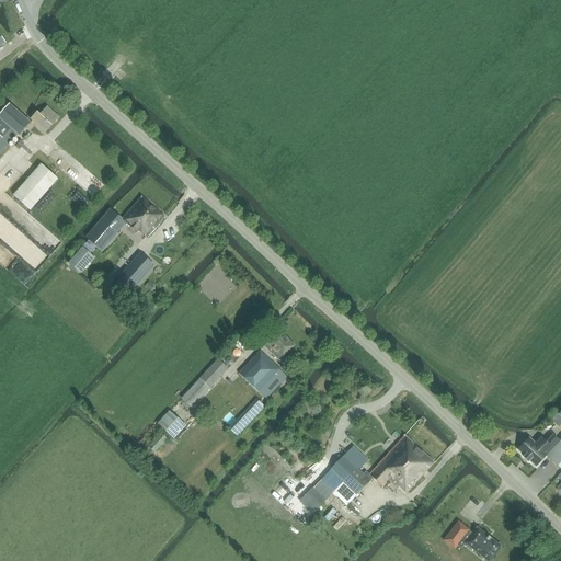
[(0,153),(9,144),(11,145),(31,123),(9,104),(0,113),(0,153)]
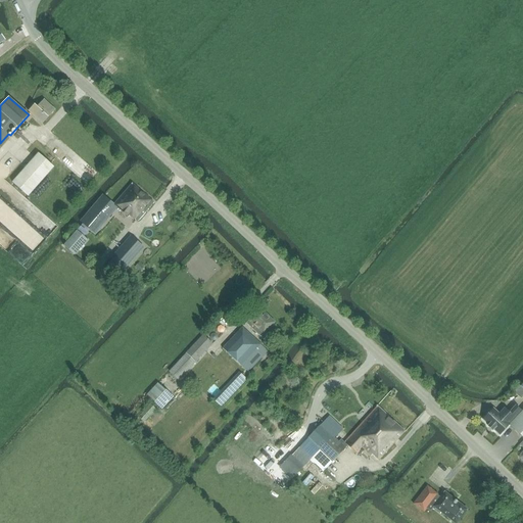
[(36,101),(28,111),(43,124),(55,110),(44,99),(41,102),(39,104),(36,101)]
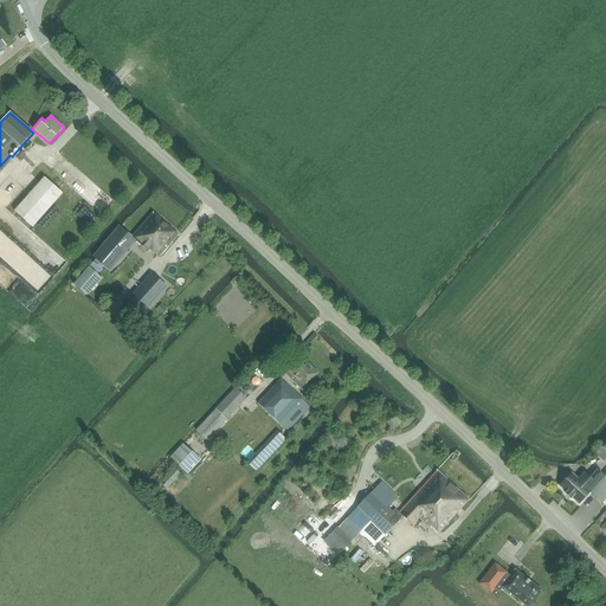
[(44,178),(14,211),(32,227),(62,193),(44,178)]
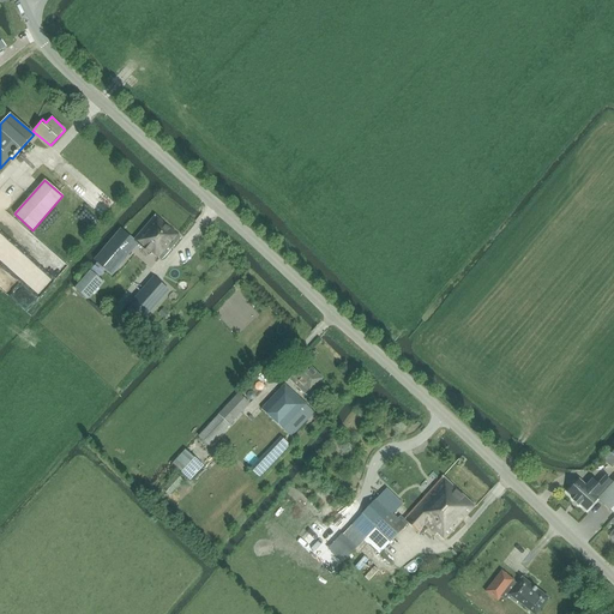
[(121,228),(94,260),(108,272),(116,263),(121,265),(138,245),(150,256),(152,253),(161,262),(181,239),(154,215),(139,233),(133,239),(121,228)]
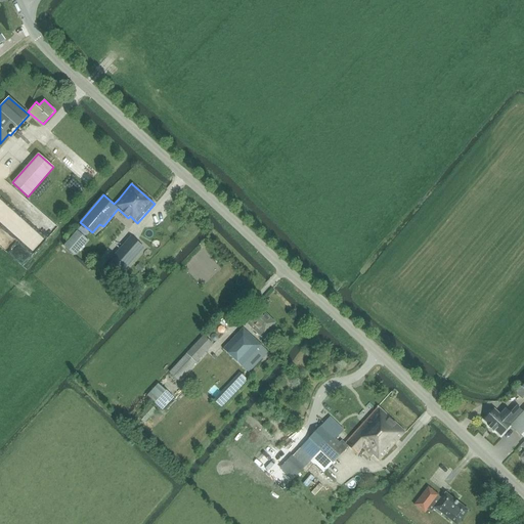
[(60,213),(66,206),(58,201),(50,214),(55,217),(58,212),(60,213)]
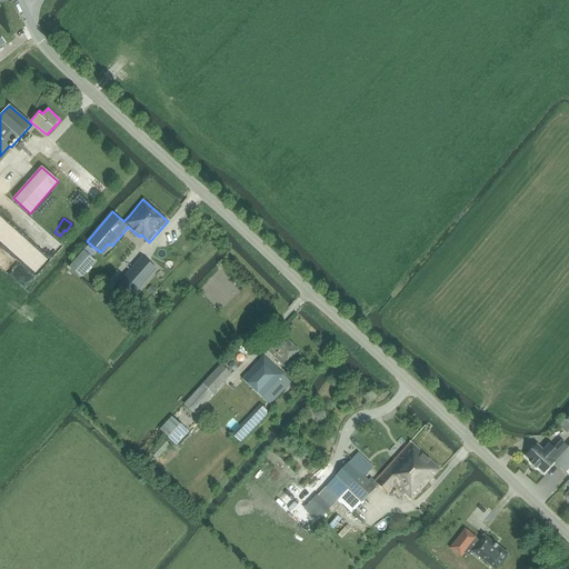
[(69,267),(81,278),(86,272),(88,273),(92,269),(90,267),(96,261),(83,251),(69,267)]
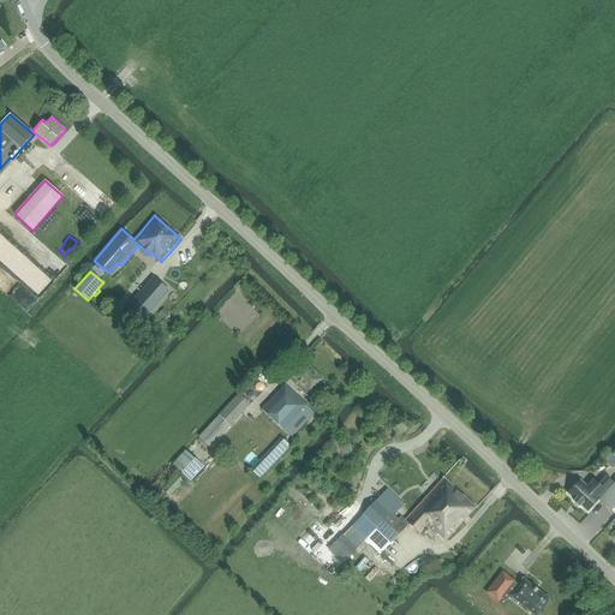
[(159,298),(166,290),(154,278),(131,303),(147,317),(161,300),(159,298)]
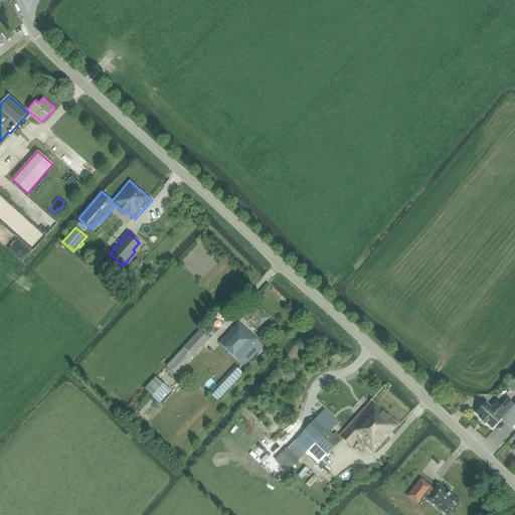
[(24,254),(28,246),(14,239),(10,248),(24,254)]
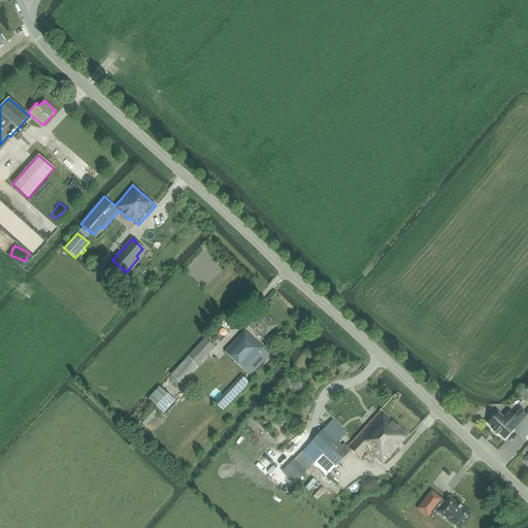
[(263,341),(278,325),(263,310),(250,324),(255,328),(252,331),(263,341)]
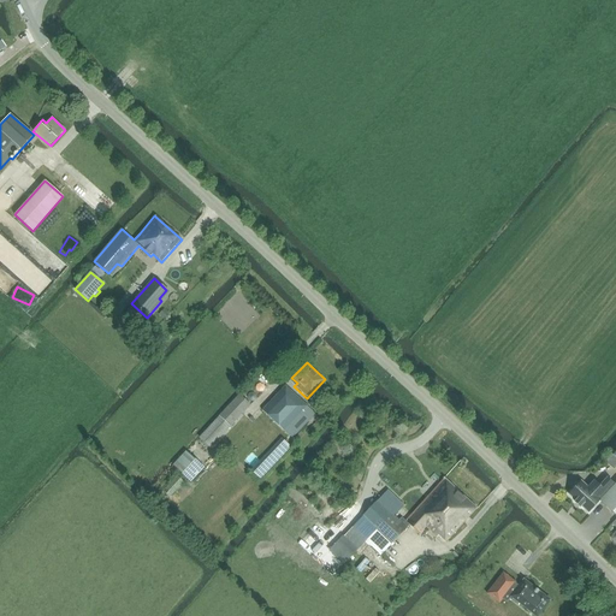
[(292,439),(315,414),(285,385),(261,410),(292,439)]
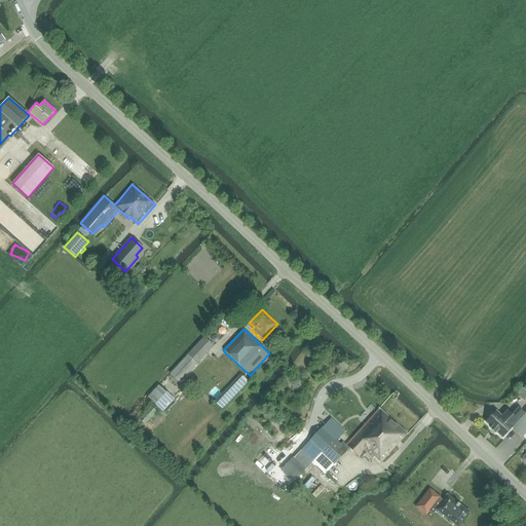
[(180,383),(215,346),(204,336),(186,355),(187,355),(170,374),(180,383)]
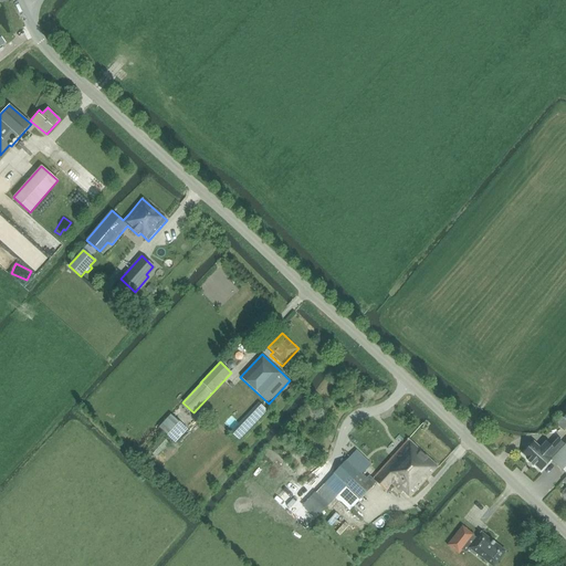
[(175,443),(188,430),(170,415),(158,428),(175,443)]
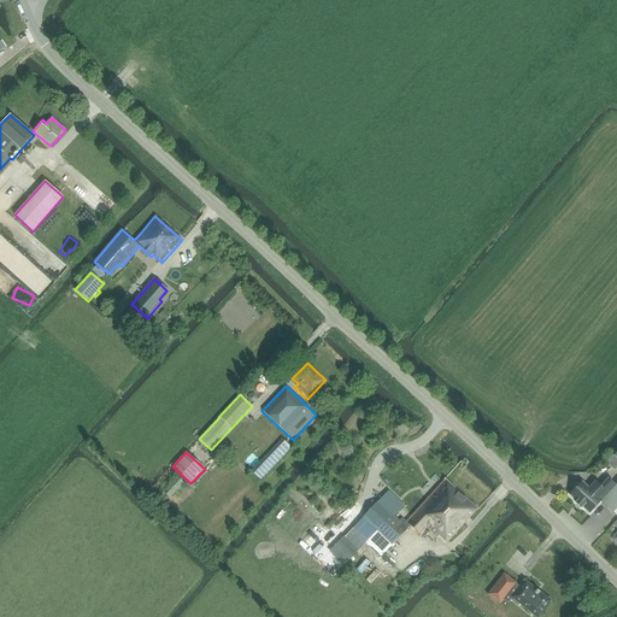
[(172,479),(163,489),(170,495),(180,485),(172,479)]
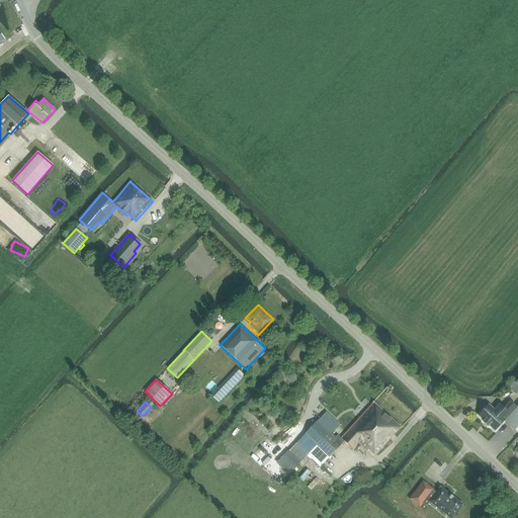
[(376,456),(402,428),(374,402),(371,404),(371,405),(364,412),(341,438),(338,435),(336,437),(318,420),(304,435),(328,458),(342,443),(344,442),(352,449),(358,443),(367,451),(369,449),(376,456)]
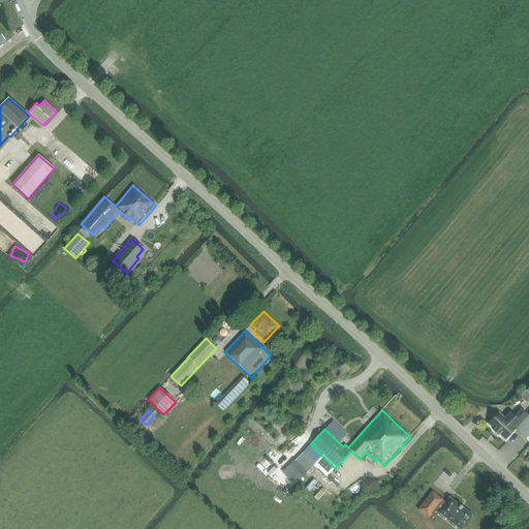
[(499,412),(488,424),(494,430),(493,430),(498,435),(499,434),(504,439),(515,429),(527,416),(521,410),(514,417),(509,413),(504,418),(499,412)]
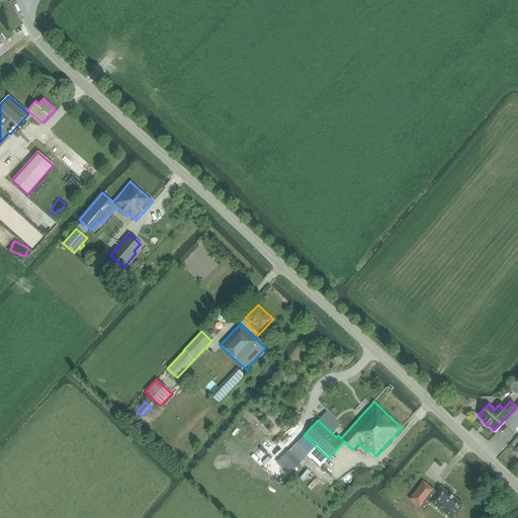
[(517,405),(504,421),(517,433),(517,405)]
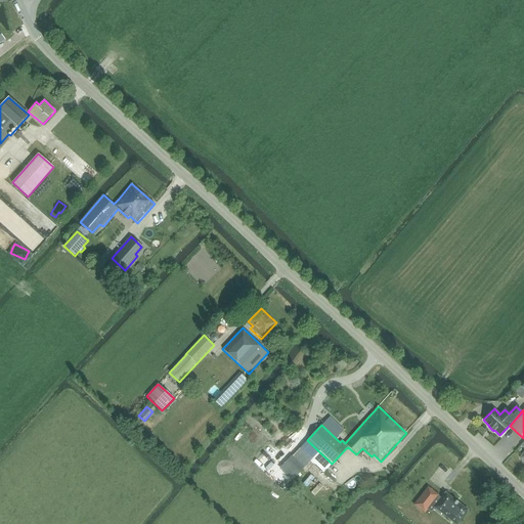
[(445,494),(440,500),(437,497),(438,495),(428,487),(415,506),(425,514),(427,511),(431,513),(435,509),(454,523),(457,523),(468,512),(468,511),(460,505),(459,504),(454,500),(454,499),(453,500),(446,494),(445,493),(445,494)]
